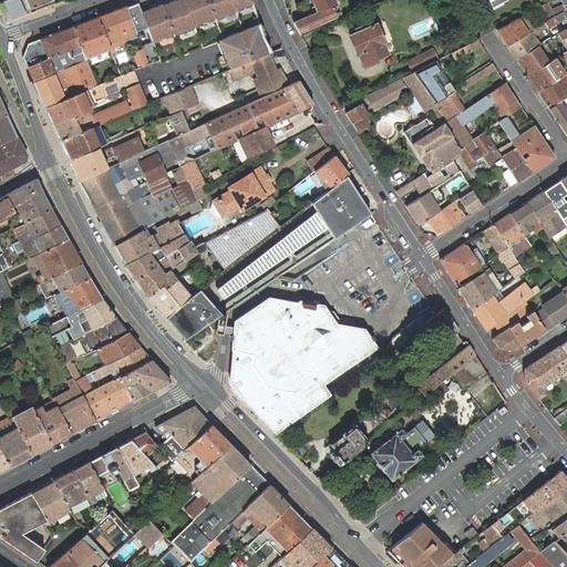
[(4,0),(2,1),(10,20),(26,14),(19,0),(4,0)]
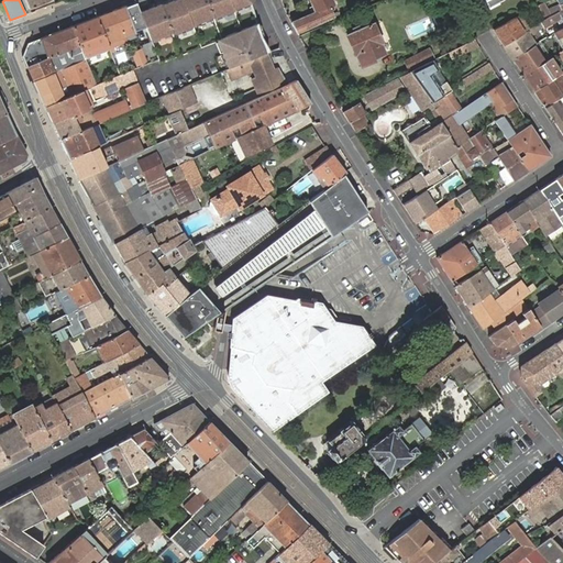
[(161,4),(139,12),(145,29),(151,42),(251,3),(249,0),(174,0),(161,6),(161,4)]
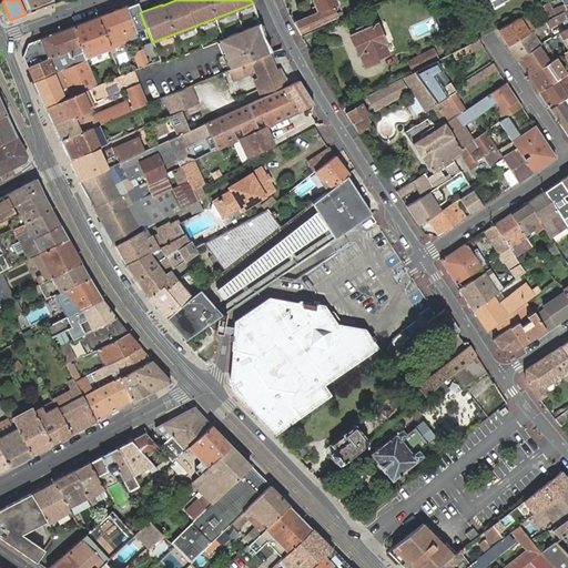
[(294,22),(298,33),(337,17),(337,16),(340,14),(338,12),(334,13),(333,9),(336,8),(333,0),(312,0),(317,11),(294,22)]
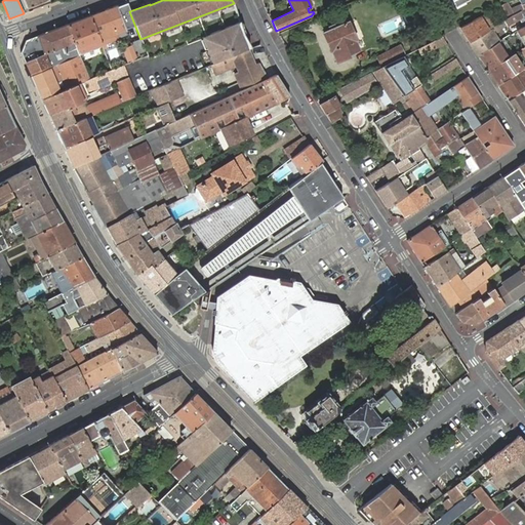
[(446,0),(452,11),(460,6),(460,5),(469,0),(446,0)]
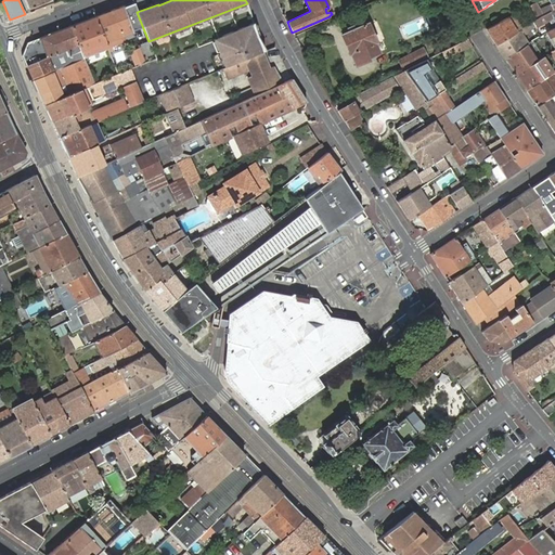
[(530,4),(539,16),(543,13),(540,8),(536,1),(530,4)]
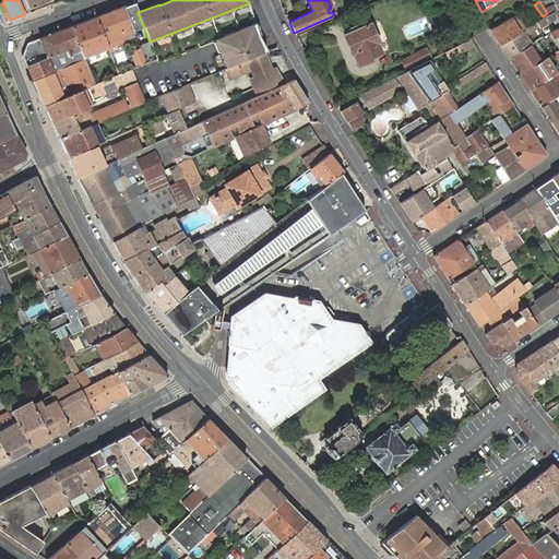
[(558,1),(544,8),(547,13),(558,8),(558,1)]
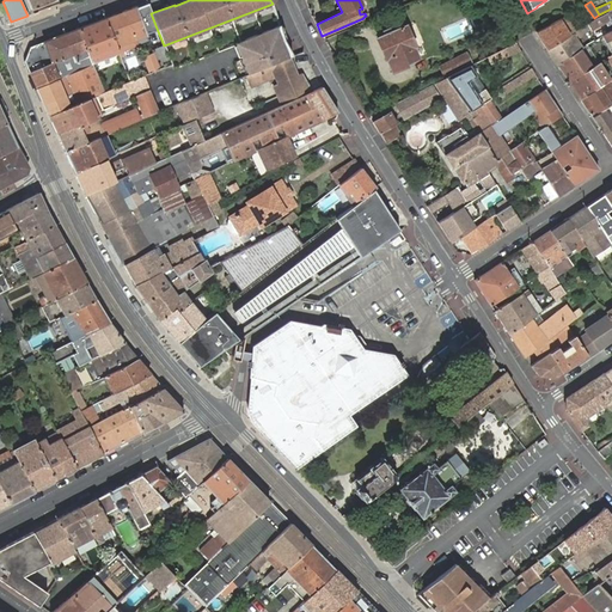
[(145,34),(134,7),(105,18),(118,51),(140,43),(138,37),(145,34)]
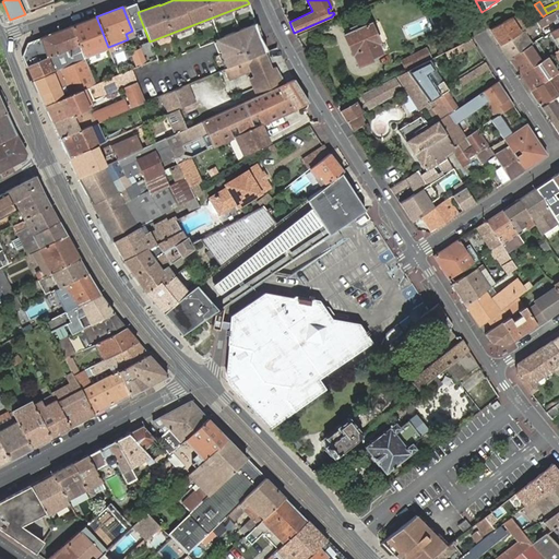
[(543,16),(535,22),(537,25),(538,27),(554,19),(558,25),(558,8),(547,13),(543,16)]
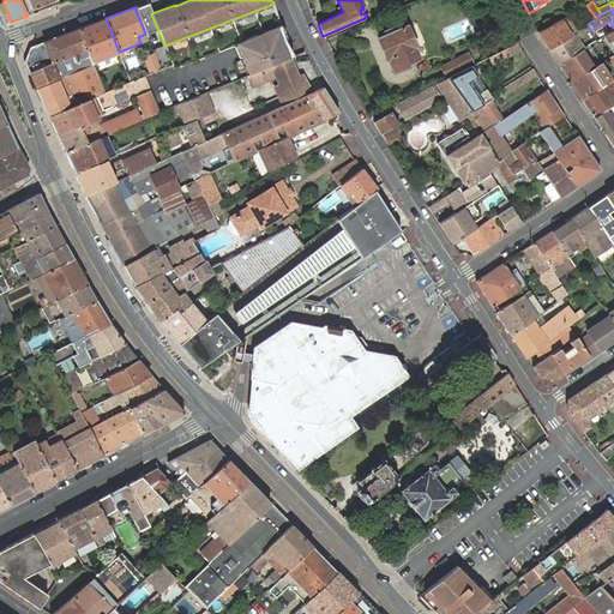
[(569,14),(537,31),(549,49),(578,30),(569,14)]
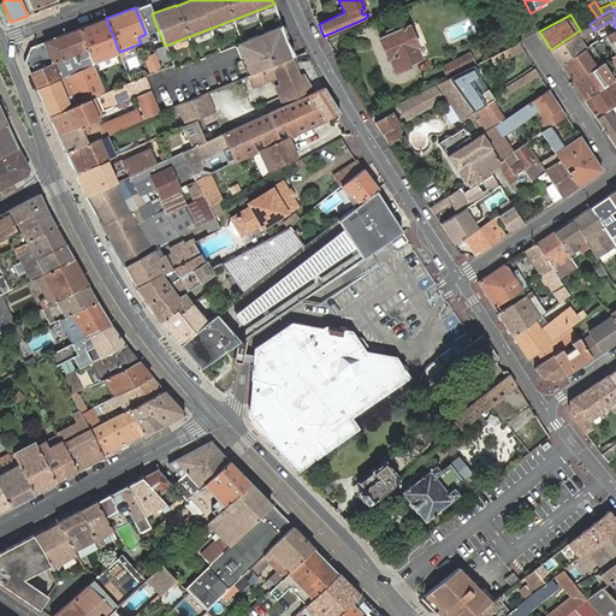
[(93,61),(119,52),(106,18),(81,29),(89,53),(93,61)]
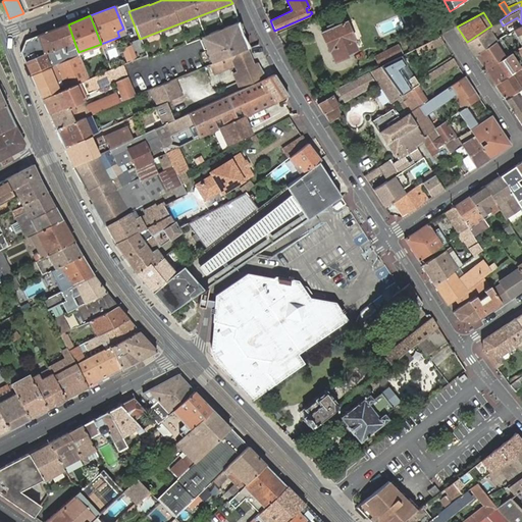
[(342,19),(327,25),(328,29),(322,32),(334,61),(349,54),(348,52),(356,48),(353,40),(354,39),(347,20),(344,22),(342,19)]
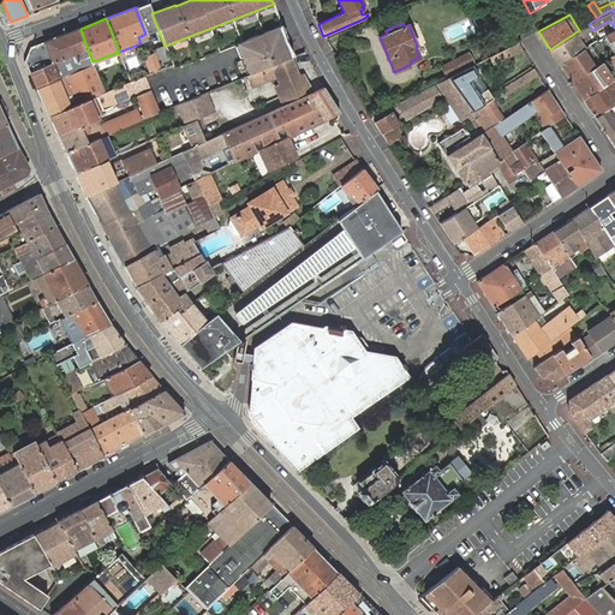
[(579,30),(550,49),(560,65),(585,48),(578,37),(591,28),(589,24),(579,30)]
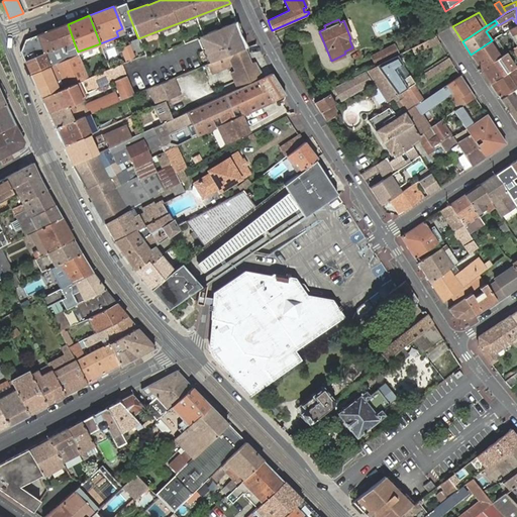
[(246,47),(239,33),(238,30),(237,25),(235,21),(198,37),(201,44),(209,63),(229,55),(233,53),(242,48),(246,47)]
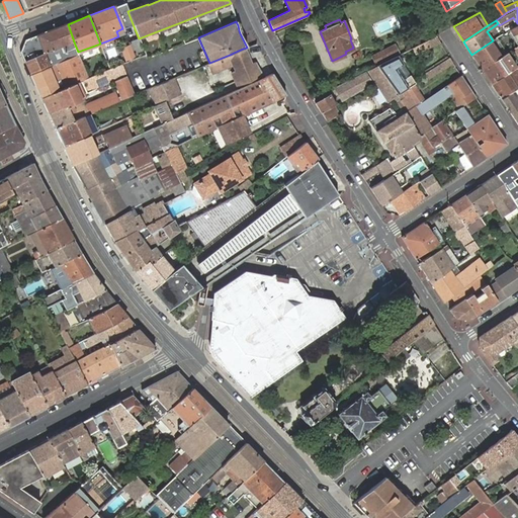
[(55,28),(63,47),(64,50),(75,45),(68,24),(55,28)]
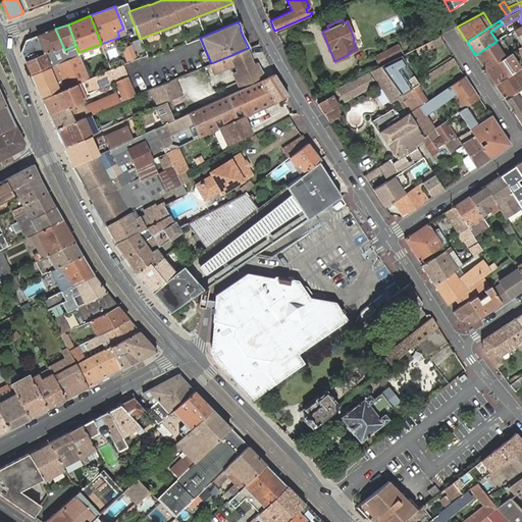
[(24,40),(20,52),(24,61),(46,53),(53,50),(50,43),(58,40),(53,30),(24,40)]
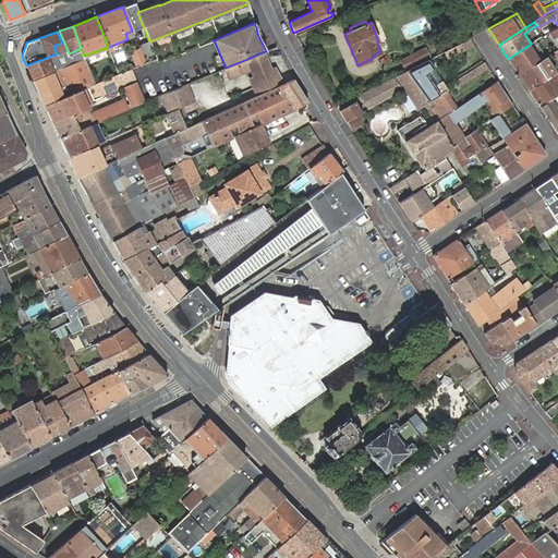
[(470,37),(466,39),(444,51),(447,58),(474,44),(470,37)]
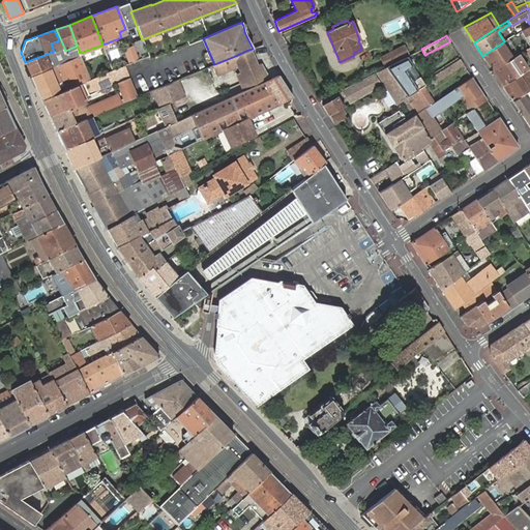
[(51,43),(54,51),(62,48),(59,40),(51,43)]
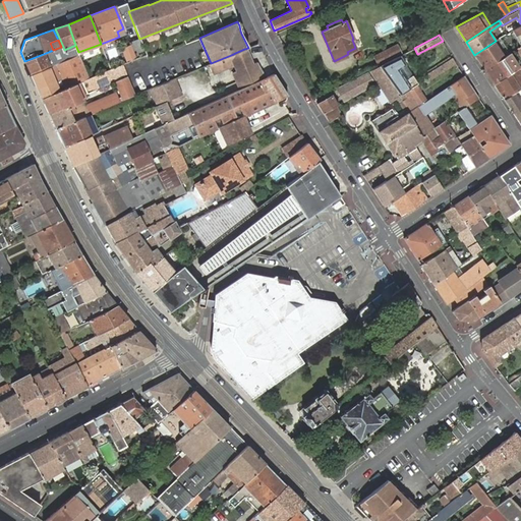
[(400,52),(397,45),(373,56),(377,63),(400,52)]
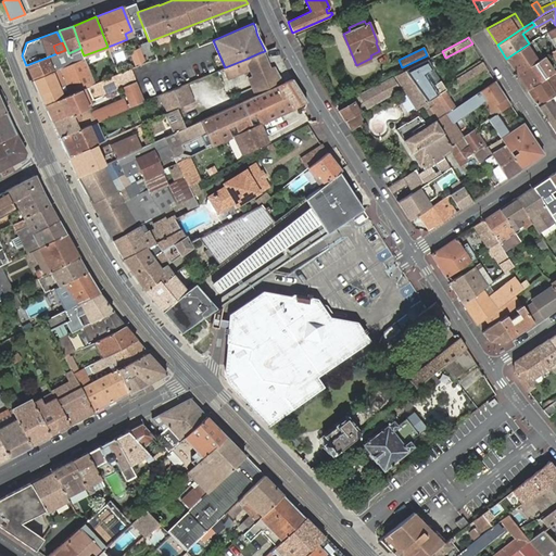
[(528,48),(508,61),(517,75),(536,62),(528,48)]
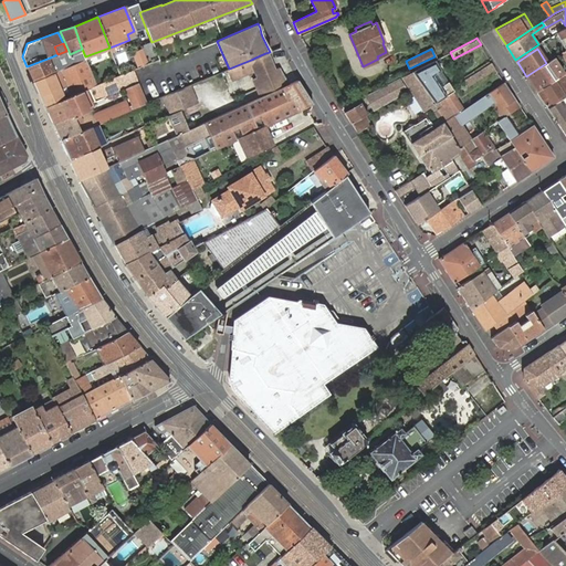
[(255,58),(251,60),(255,71),(258,76),(273,70),(265,53),(255,58)]
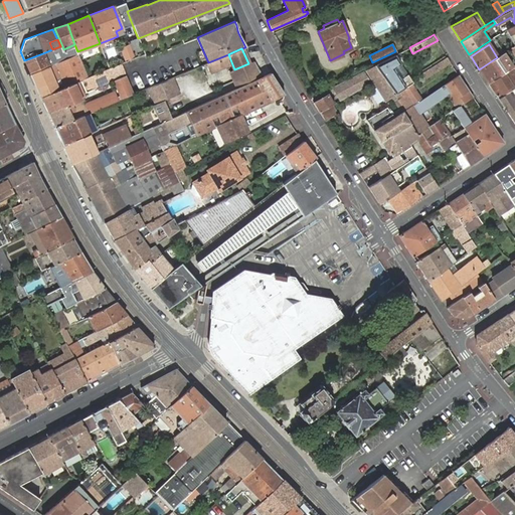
[(45,52),(24,60),(30,74),(51,65),(45,52)]
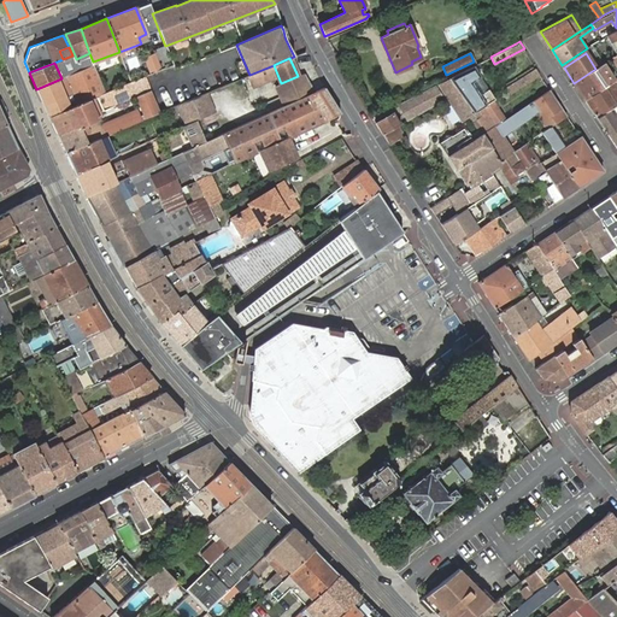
[(612,78),(603,64),(595,69),(574,83),(583,97),(585,99),(613,81),(612,78)]
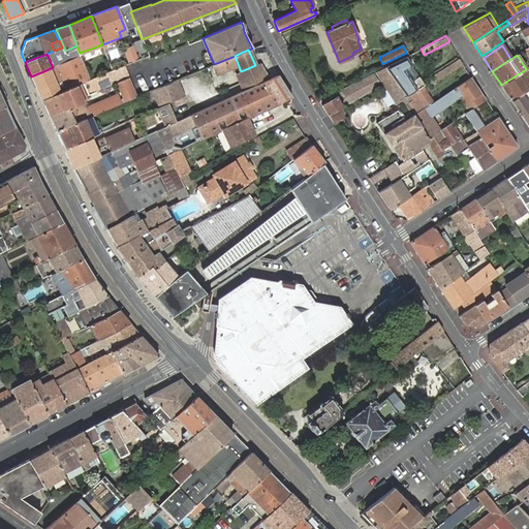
[(53,67),(31,76),(42,100),(83,83),(90,80),(81,56),(69,60),(53,67)]
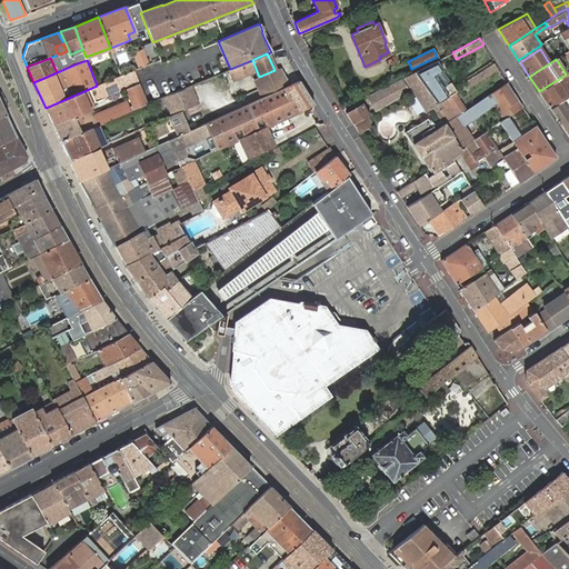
[(235,80),(257,71),(252,60),(230,69),(235,80)]
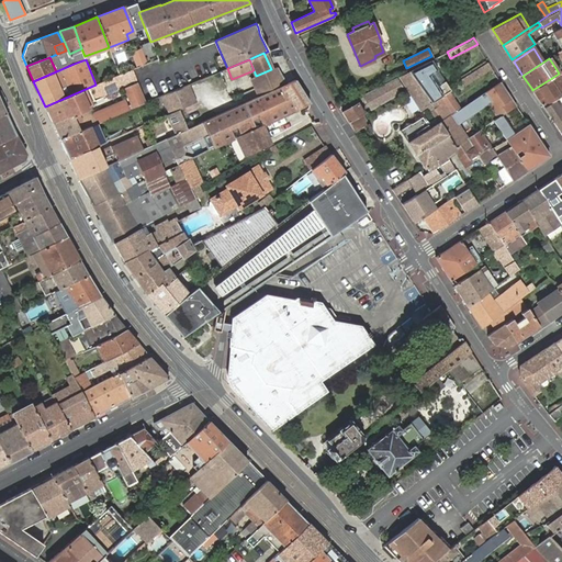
[(449,92),(428,60),(406,71),(413,81),(415,80),(425,97),(426,96),(431,103),(441,97),(449,92)]
